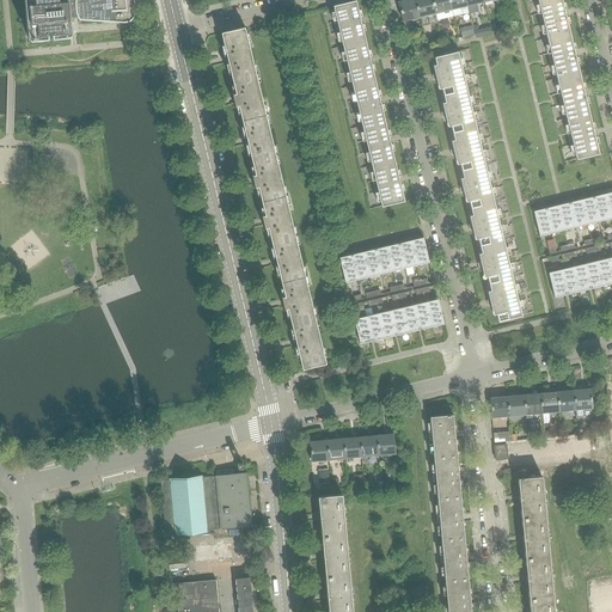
[(66,0),(24,0),(29,40),(69,35),(68,24),(71,23),(73,22),(74,19),(74,17),(79,17),(80,18),(81,19),(111,20),(111,22),(121,23),(122,23),(124,23),(126,22),(128,22),(129,22),(130,20),(132,19),(133,18),(133,17),(133,16),(133,14),(132,14),(133,11),(133,8),(133,5),(132,2),(132,0),(77,0),(77,1),(67,2),(67,0),(66,0)]
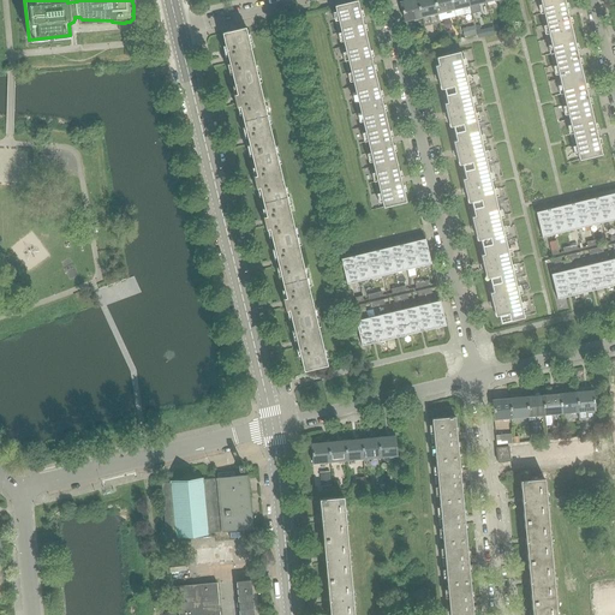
[(344,46),(366,41),(357,0),(334,6),(344,46)]
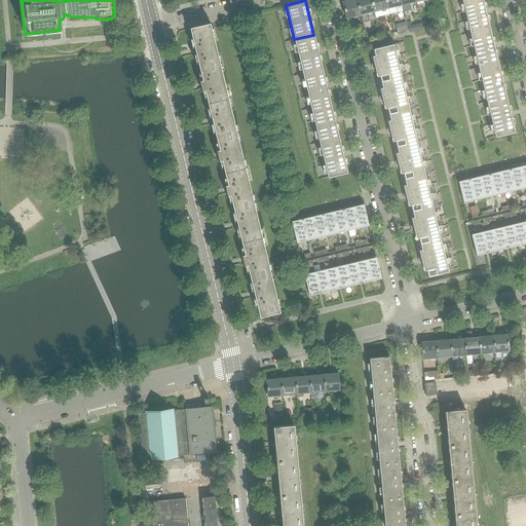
[(360,15),(355,0),(349,0),(342,2),(345,19),(360,15)]
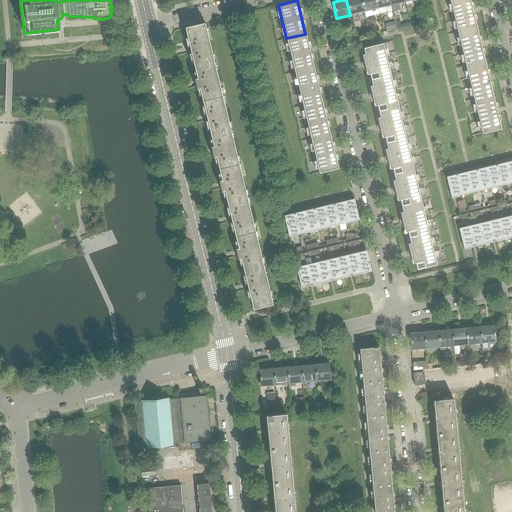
[(346,0),(350,15),(364,11),(361,0),(346,0)]
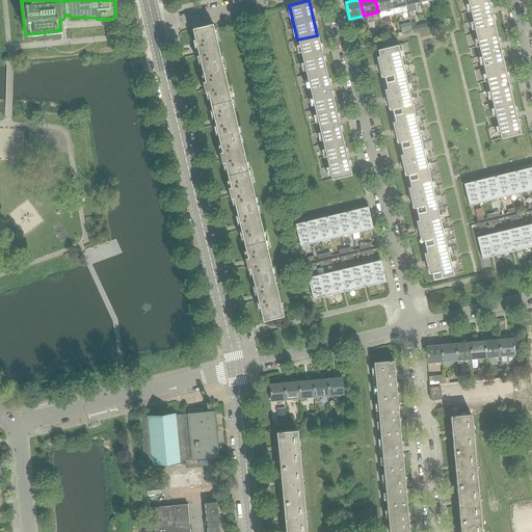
[(375,0),(378,11),(393,8),(390,0),(375,0)]
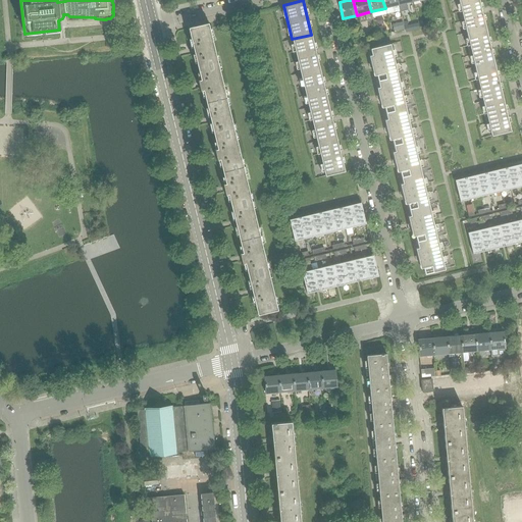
[(382,0),(385,8),(399,5),(397,0),(382,0)]
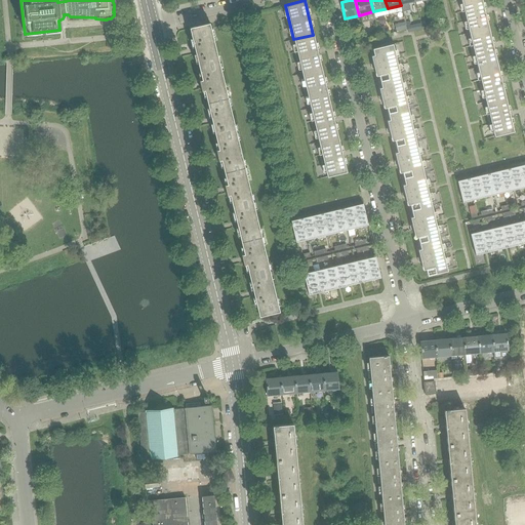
[(460,0),(469,34),(488,29),(481,0),(460,0)]
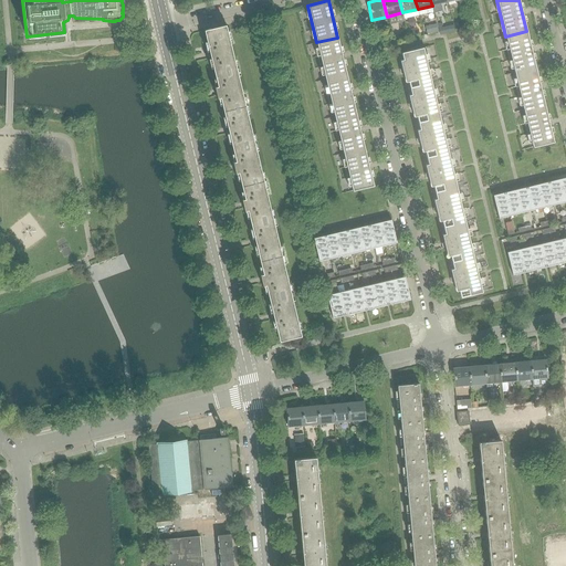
[(215,69),(236,64),(227,25),(205,30),(215,69)]
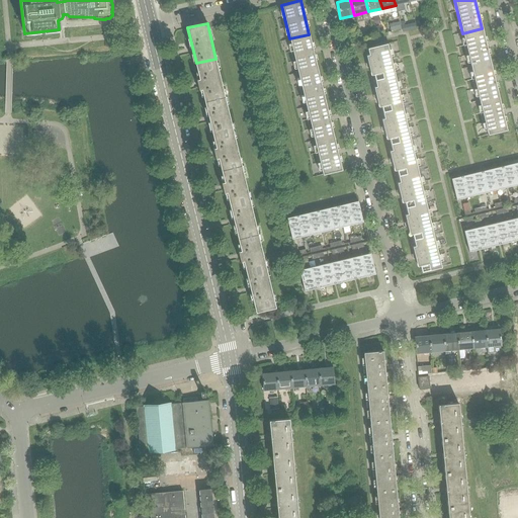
[(462,33),(471,67),(490,63),(482,28),(462,33)]
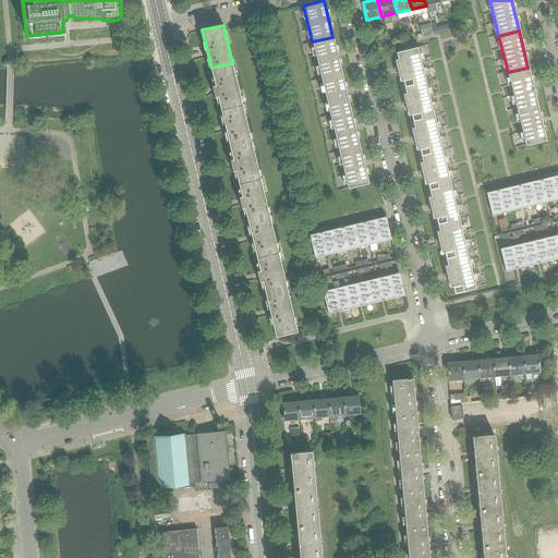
[(341,73),(332,37),(312,41),(322,79),(341,73)]
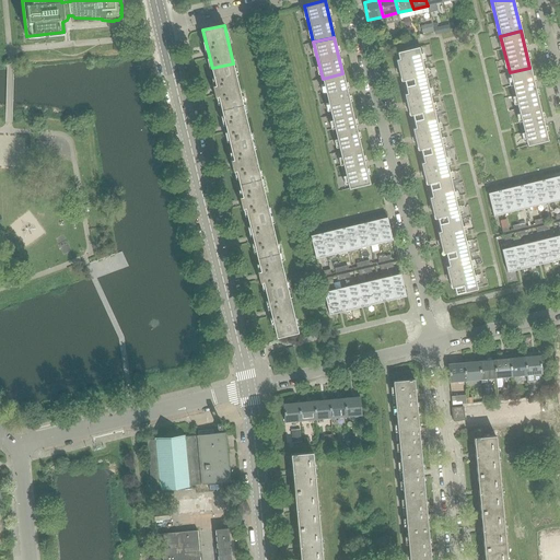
[(405,88),(427,82),(418,47),(397,53),(405,88)]
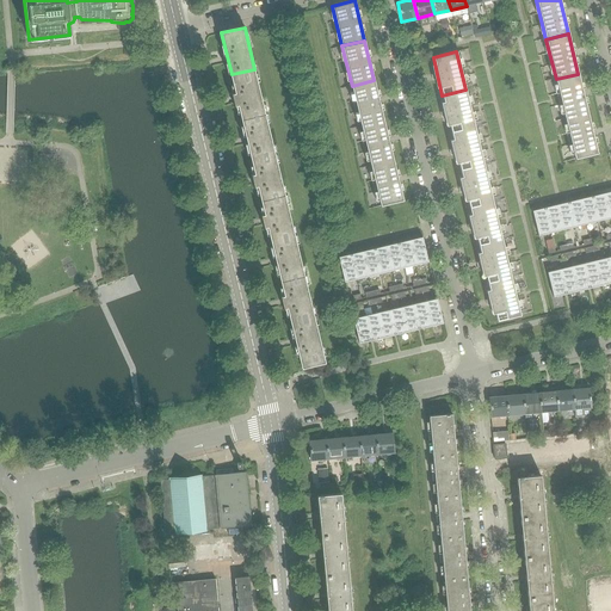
[(264,111),(254,69),(232,74),(235,92),(232,93),(234,106),(239,105),(241,117),(264,111)]
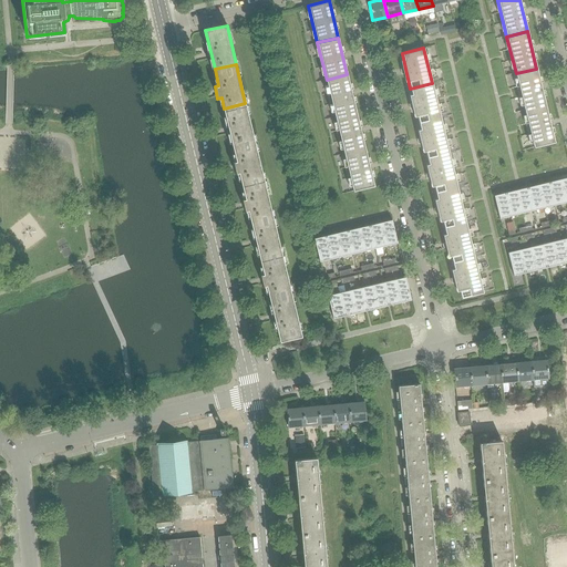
[(516,73),(525,111),(545,105),(536,69),(516,73)]
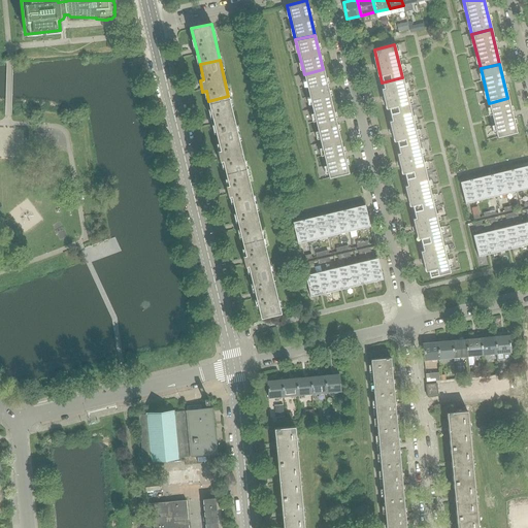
[(332,104),(323,69),(304,74),(312,108),(332,104)]
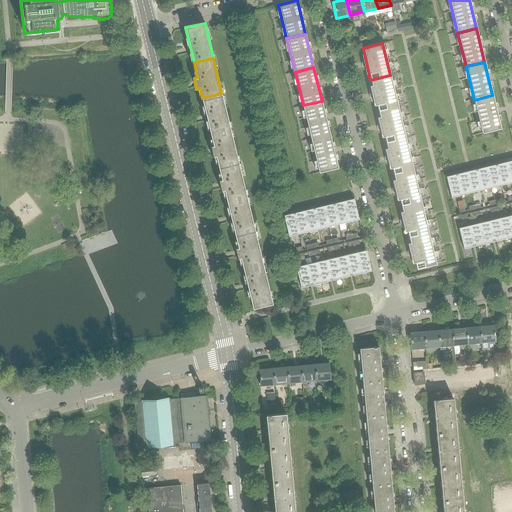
[(370,80),(378,111),(398,106),(390,75),(370,80)]
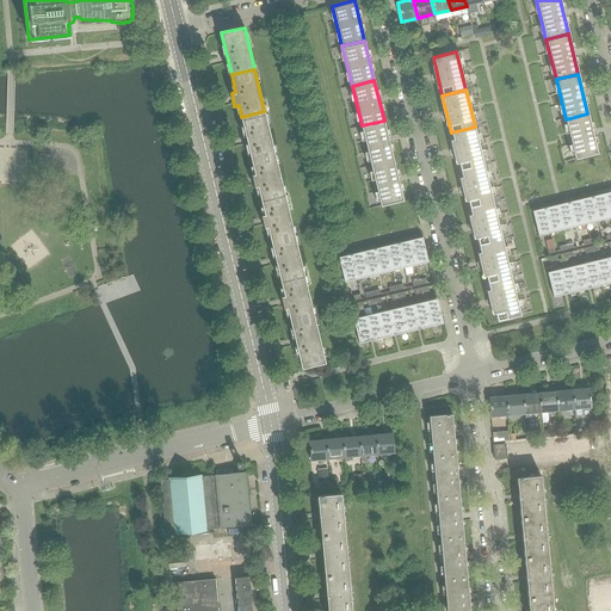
[(241,117),(252,159),(275,153),(264,111),(241,117)]
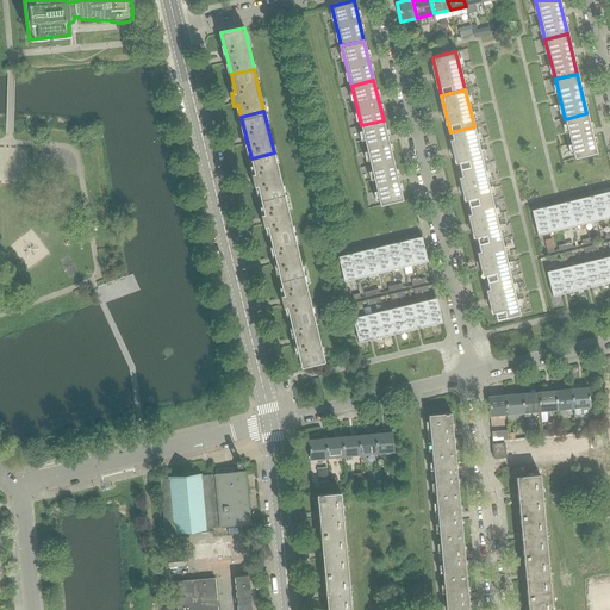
[(596,154),(586,113),(565,119),(574,160),(596,154)]
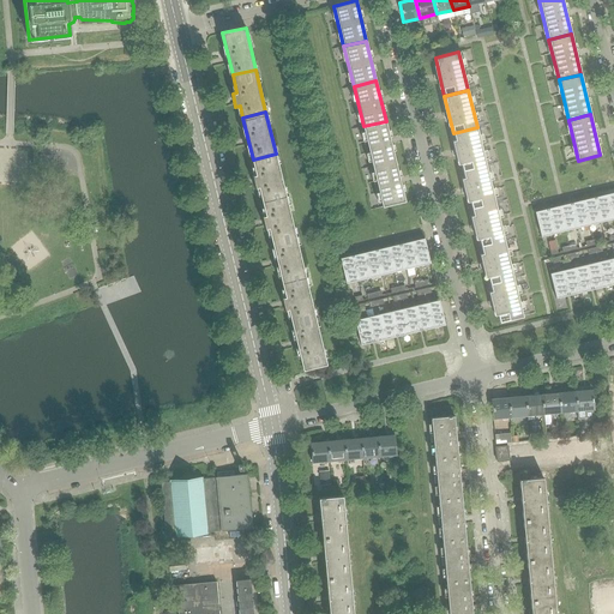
[(363,126),(373,167),(396,161),(386,121),(363,126)]
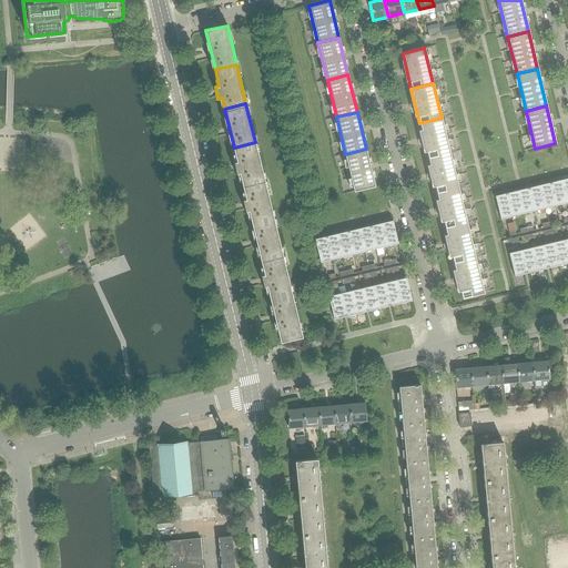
[(449,153),(442,118),(419,123),(428,159),(449,153)]
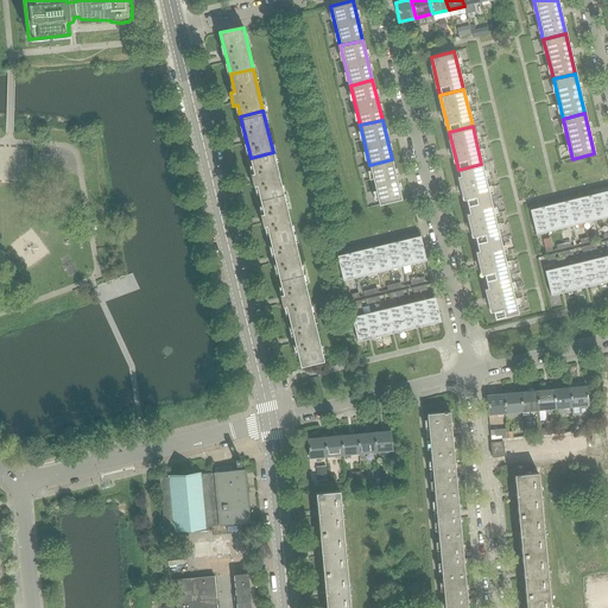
[(283,194),(273,152),(251,158),(254,172),(249,173),(251,177),(253,187),(257,185),(260,200),(283,194)]
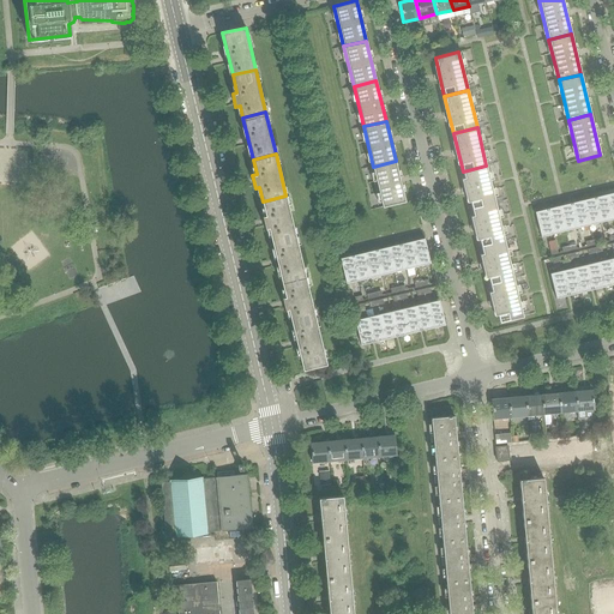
[(405,202),(396,161),(373,167),(383,206),(405,202)]
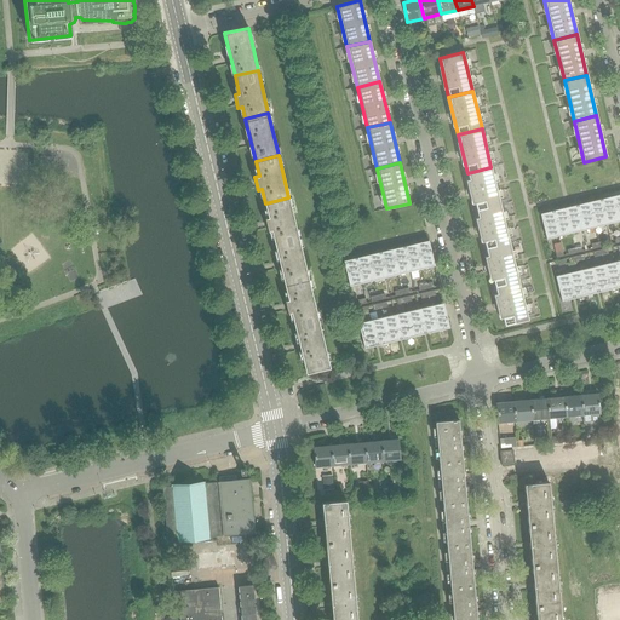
[(468,173),(476,211),(500,206),(491,167),(468,173)]
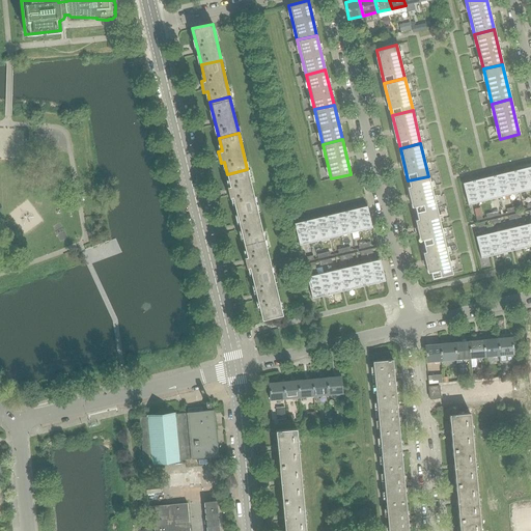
[(525,167),(514,169),(520,191),(530,189),(525,167)]
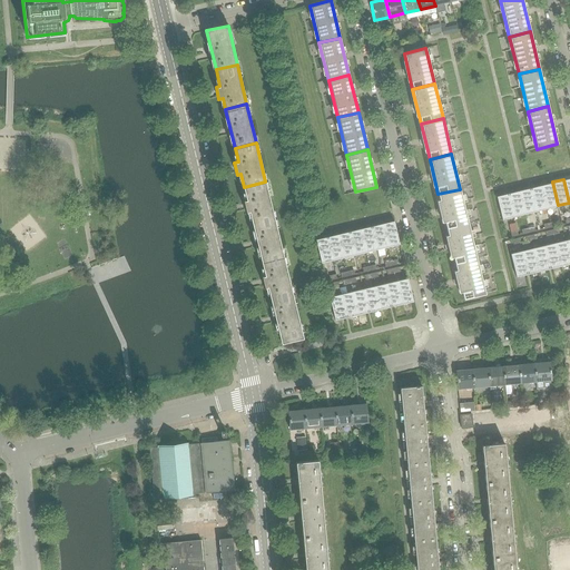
[(247,199),(243,200),(246,213),(249,212),(253,226),(275,220),(265,182),(244,187),(247,199)]
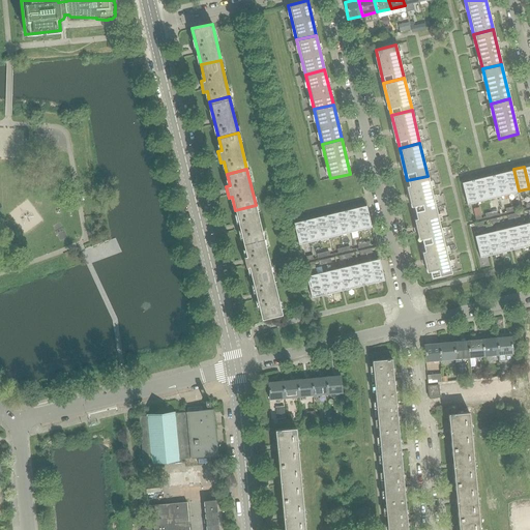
[(513,169),(503,172),(508,194),(519,190),(513,169)]
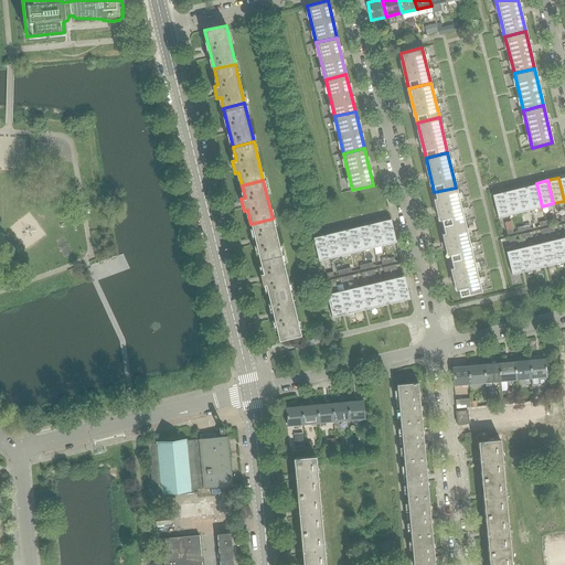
[(536,183),(525,185),(531,209),(542,206),(536,183)]
